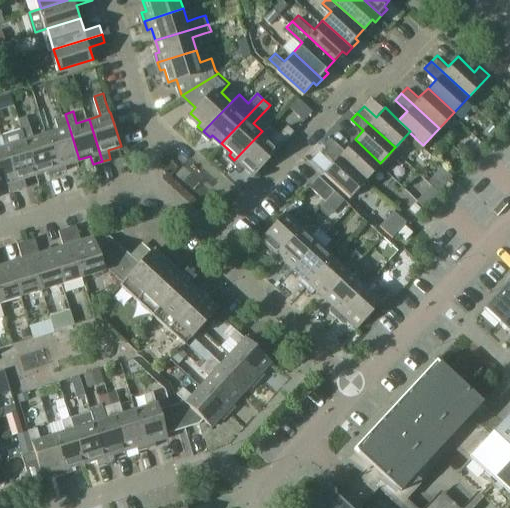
[(47,131),(59,169),(67,166),(66,163),(79,159),(65,114),(55,116),(59,127),(47,131)]
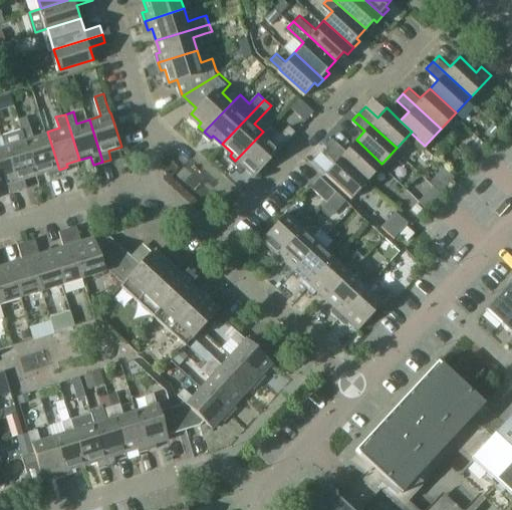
[(23,128),(37,173),(50,169),(51,172),(59,170),(47,132),(35,136),(31,124),(23,128)]
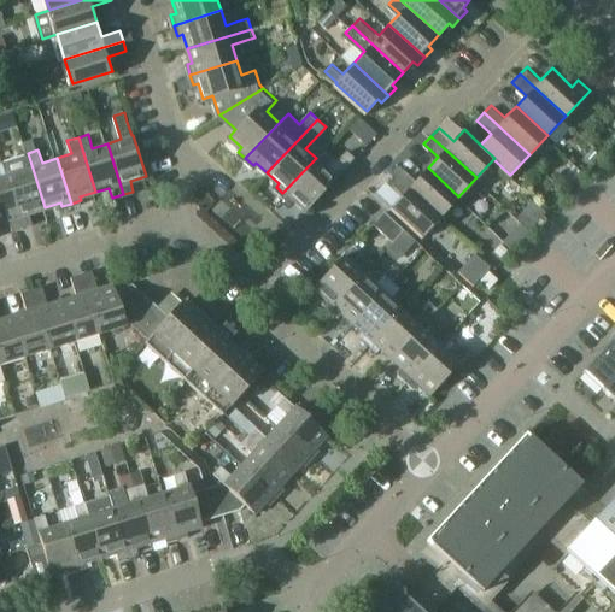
[(346,149),(338,159),(328,170),(316,158),(282,193),(292,201),(294,198),(308,210),(337,178),(335,177),(355,157),(346,149)]
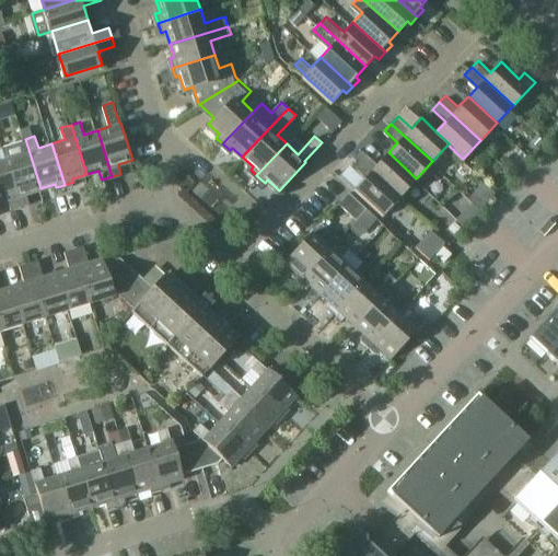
[(3,146),(8,158),(6,158),(21,206),(32,203),(28,192),(41,188),(25,139),(3,146)]
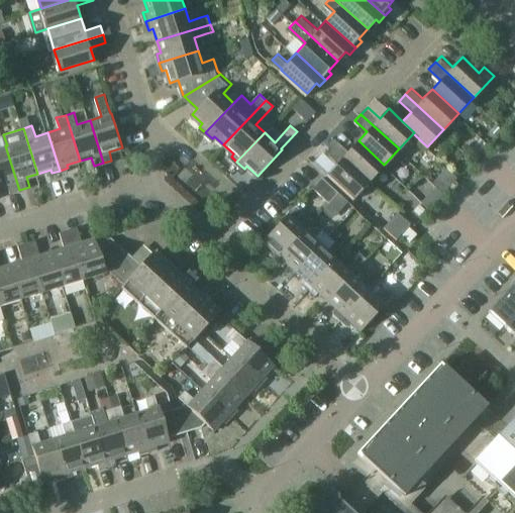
[(331,145),(369,181),(384,165),(358,140),(349,149),(338,138),(331,145)]
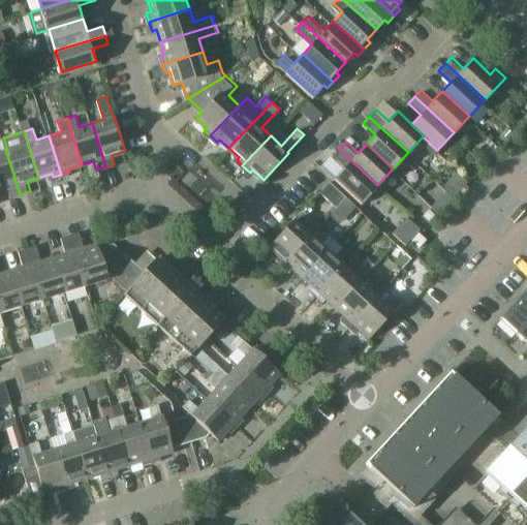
[(0,189),(8,187),(11,197),(20,194),(5,149),(0,150),(0,189)]
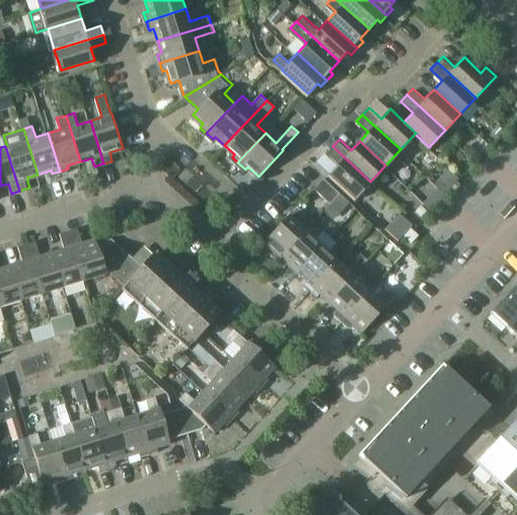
[(329,173),(356,198),(370,181),(333,146),(326,152),(339,163),(329,173)]
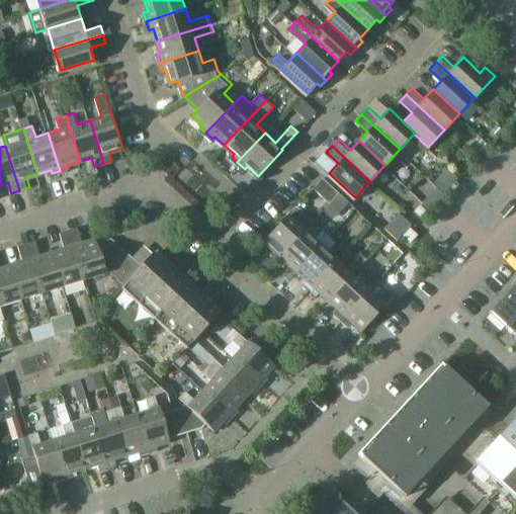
[(447,191),(460,177),(451,168),(438,182),(447,191)]
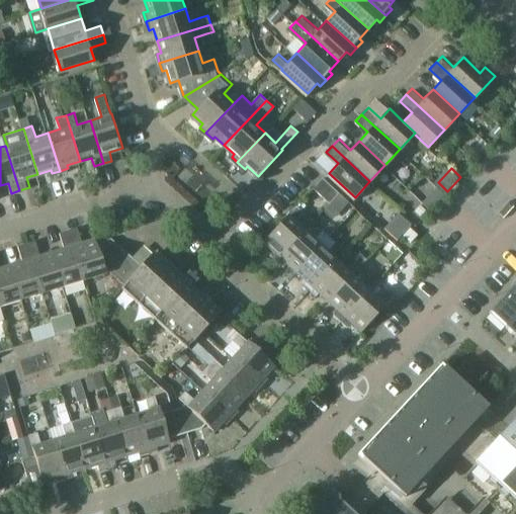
[(315,186),(315,187),(331,201),(339,191),(323,177),(315,186)]
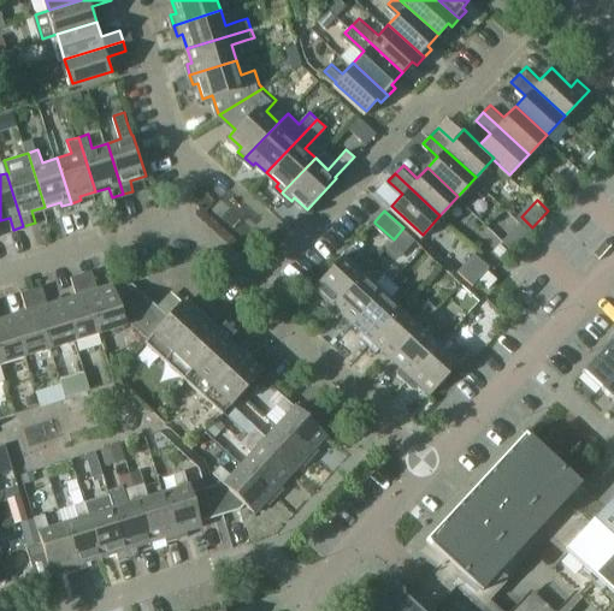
[(344,253),(314,285),(326,296),(323,298),(330,306),(364,271),(352,260),(361,250),(354,243),(346,254),(344,253)]
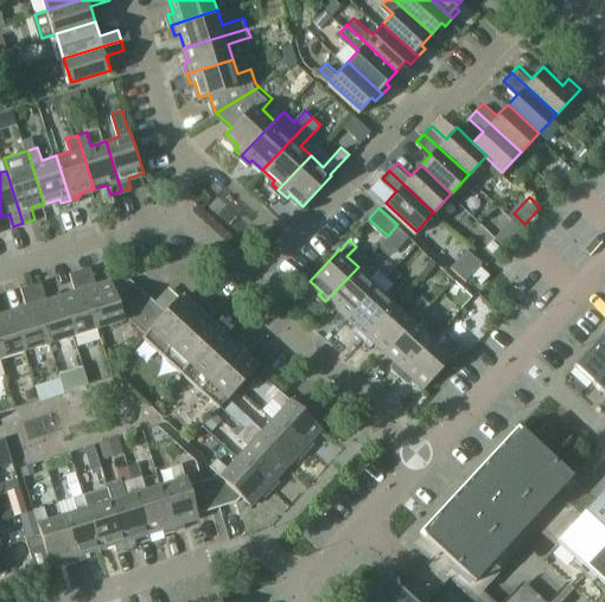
[(467,280),(483,262),(467,249),(452,266),(467,280)]
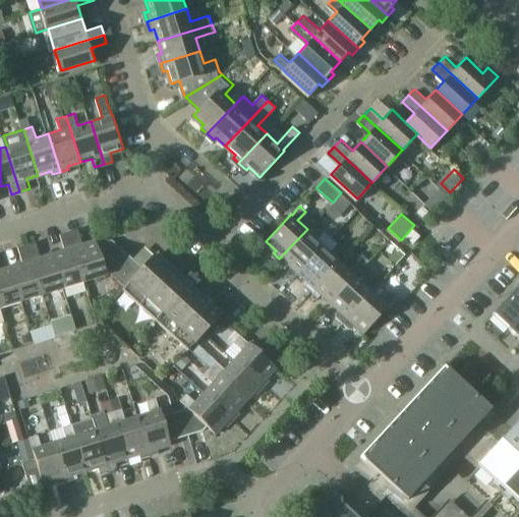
[(298,272),(337,230),(331,224),(318,239),(307,229),(279,259),(286,265),(288,263),(298,272)]
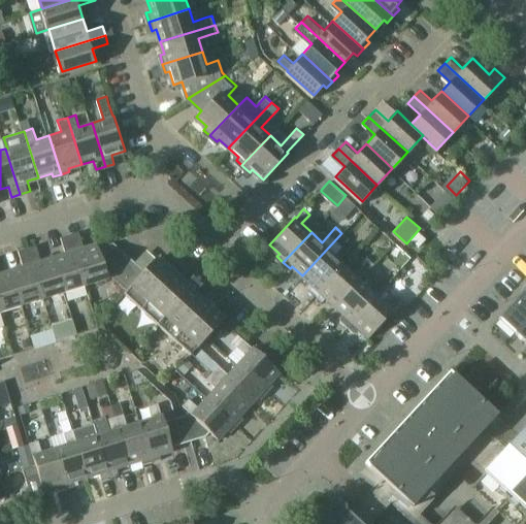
[(99,246),(97,242),(85,246),(79,230),(70,233),(87,284),(108,277),(107,272),(99,246)]
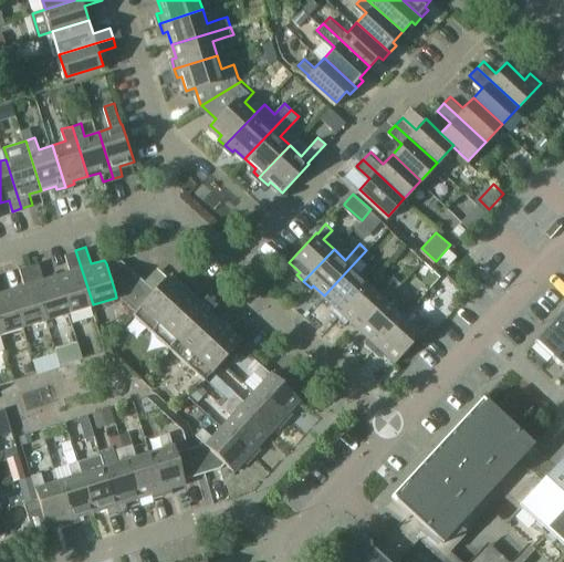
[(450,261),(455,256),(457,255),(449,247),(442,255),(450,261)]
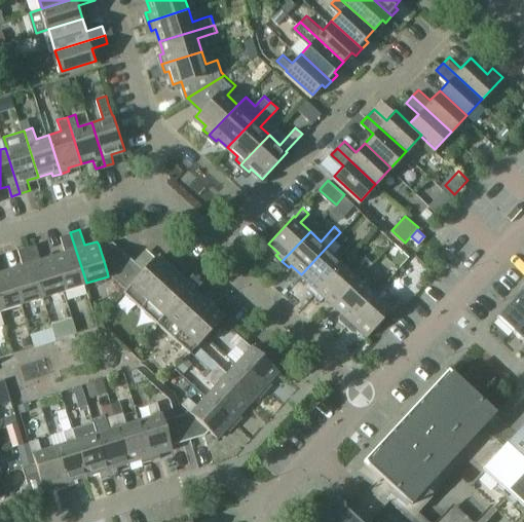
[(53,254),(65,290),(86,283),(70,232),(62,235),(66,250),(53,254)]
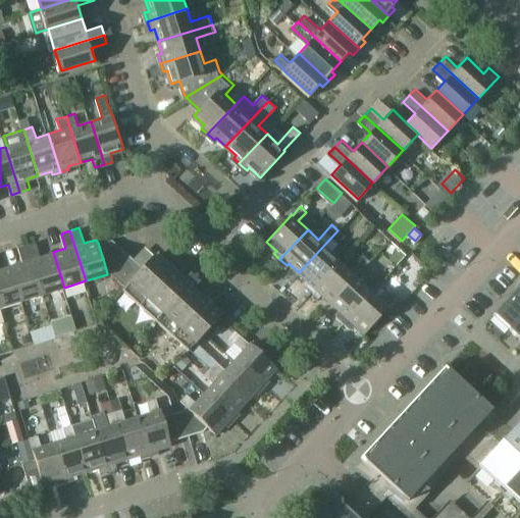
[(313,290),(340,260),(330,252),(345,237),(338,230),(299,272),(308,281),(306,283),(313,290)]
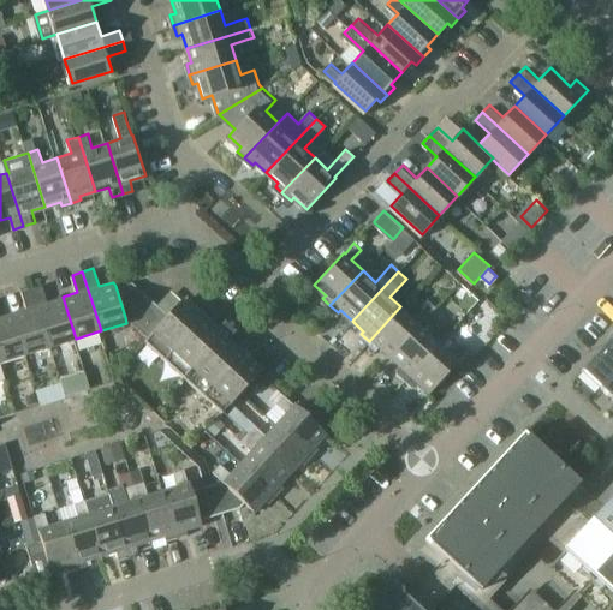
[(115,286),(125,317),(129,316),(130,309),(147,292),(134,280),(115,286)]
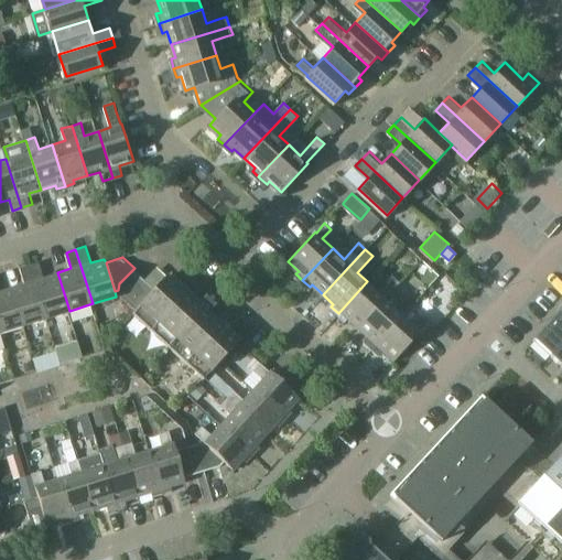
[(69,311),(57,272),(44,277),(39,260),(30,264),(46,318),(69,311)]
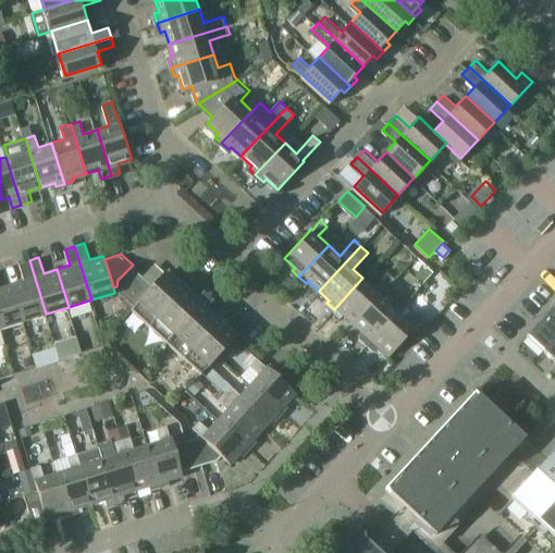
[(12,283),(23,320),(46,314),(29,260),(20,262),(25,280),(12,283)]
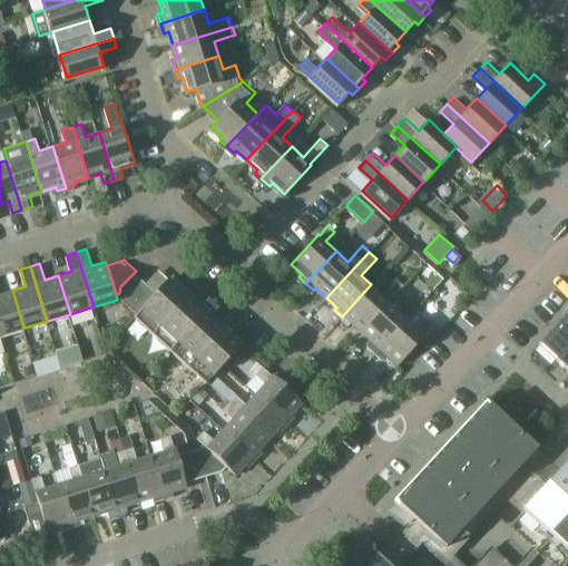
[(120,286),(119,293),(128,301),(147,281),(136,271),(120,286)]
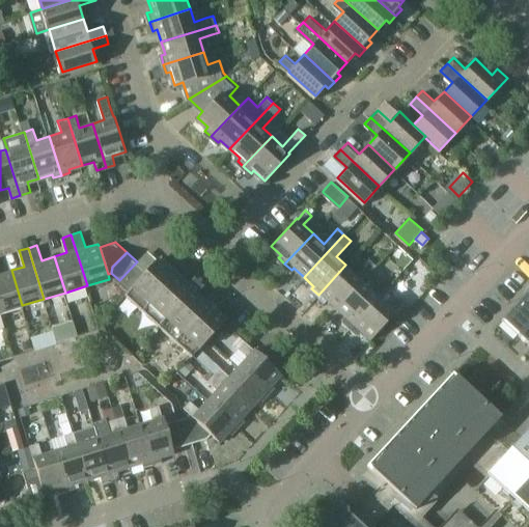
[(159,257),(146,271),(129,289),(127,292),(160,323),(203,275),(199,271),(187,284),(159,257)]
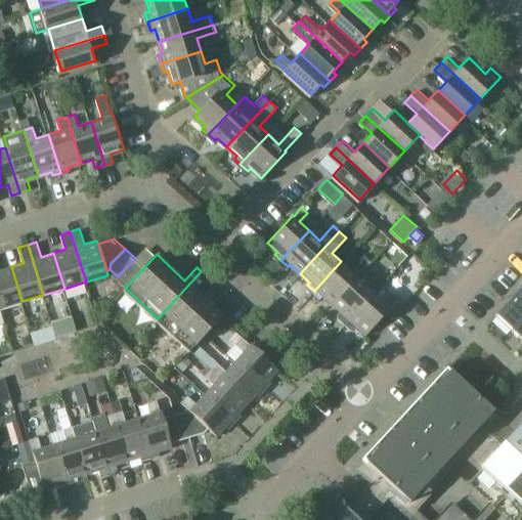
[(135,258),(118,276),(127,286),(144,267),(135,258)]
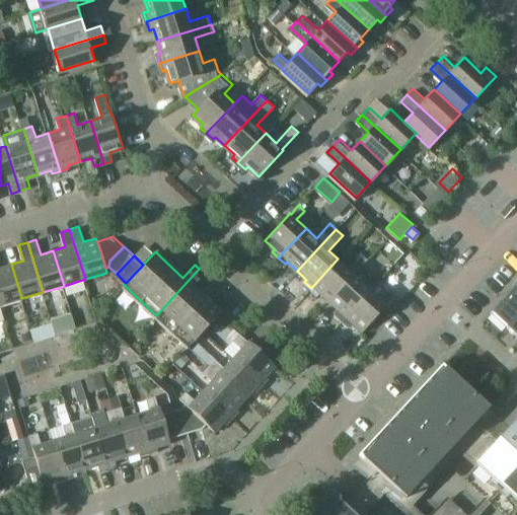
[(338,259),(311,288),(317,294),(319,292),(329,300),(362,266),(356,260),(348,268),(338,259)]
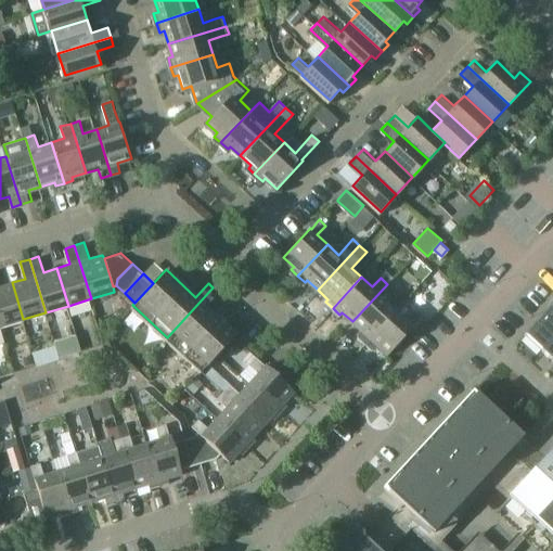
[(23,319),(12,282),(0,285),(0,321),(1,327),(23,319)]
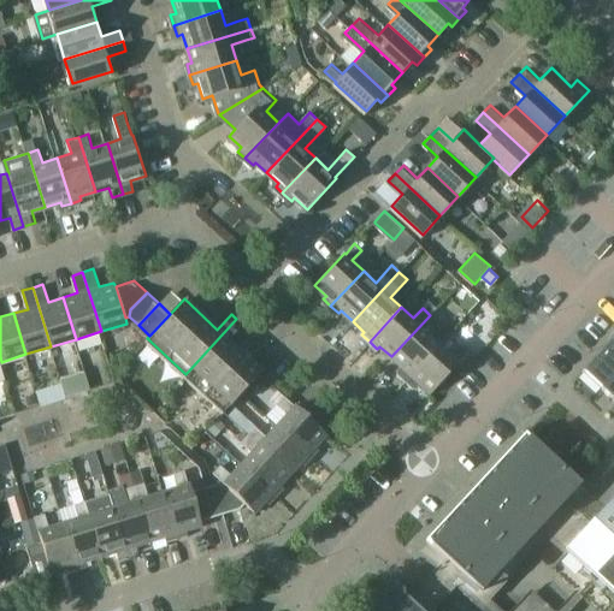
[(430,315),(391,356),(402,367),(400,371),(407,377),(440,342),(429,331),(437,321),(430,315)]
